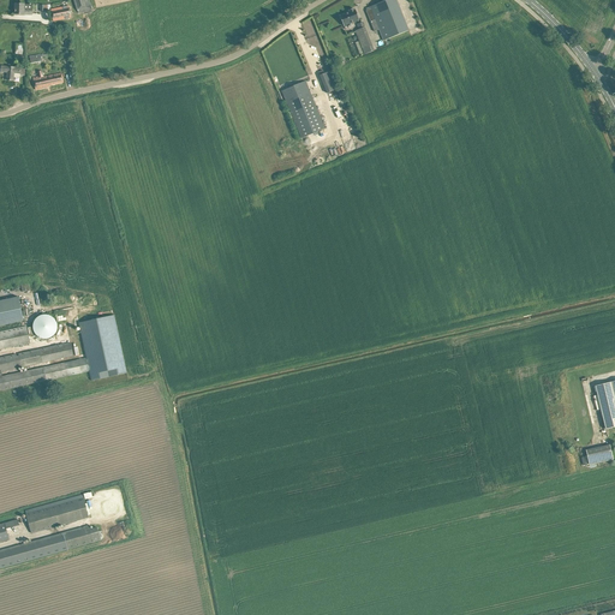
[(73,0),(78,15),(93,10),(89,0),(73,0)]
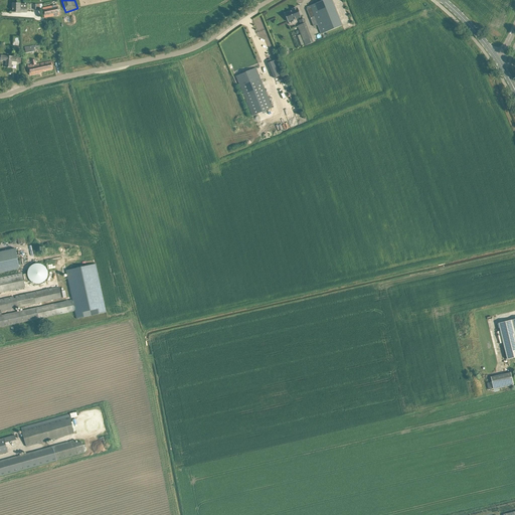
[(324,0),(314,4),(315,6),(307,9),(314,26),(317,25),(321,34),(342,25),(333,2),(332,0),(324,0)]
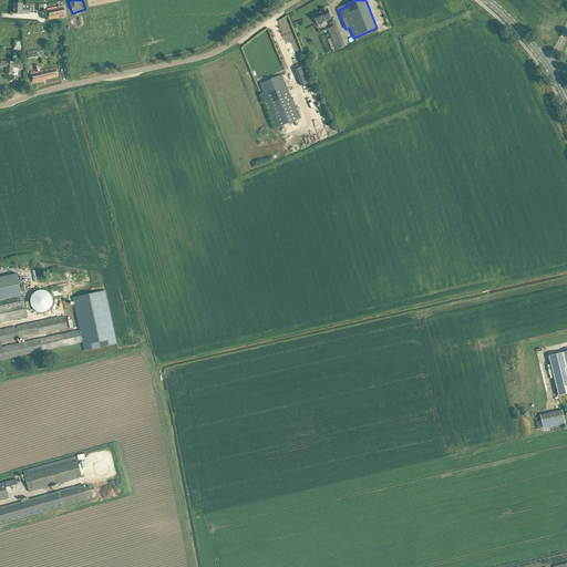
[(14,13),(20,13),(22,13),(22,12),(30,12),(30,3),(20,3),(14,3),(14,13)]
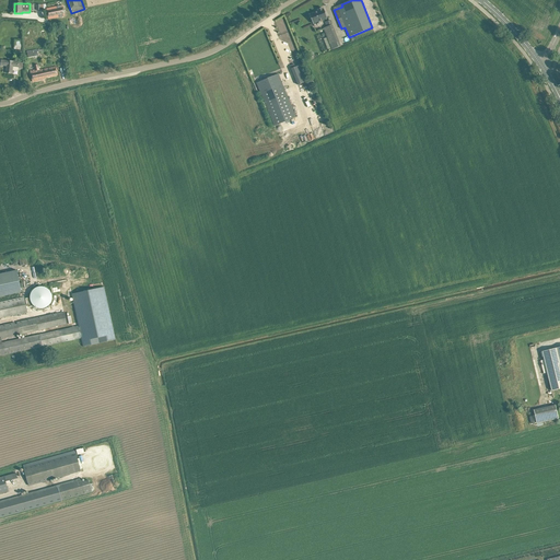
[(60,6),(46,9),(48,20),(65,15),(62,6),(60,6)]
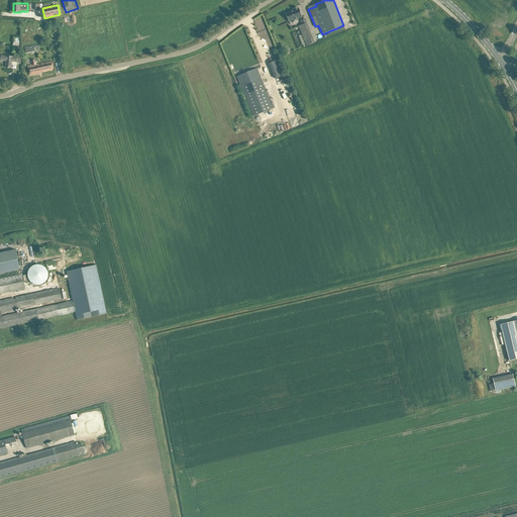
[(290,22),(302,17),(298,8),(286,13),(290,22)]
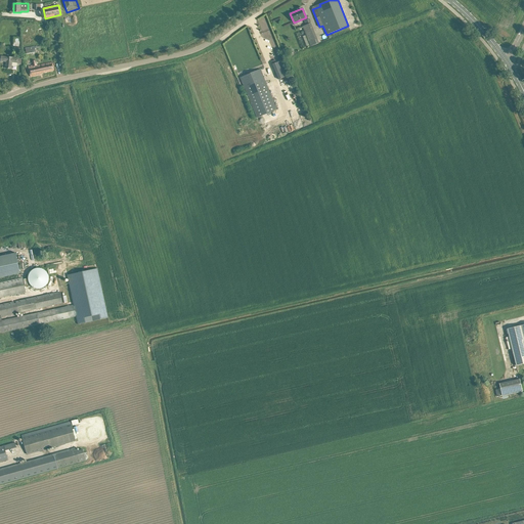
[(318,43),(311,23),(303,27),(310,46),(318,43)]
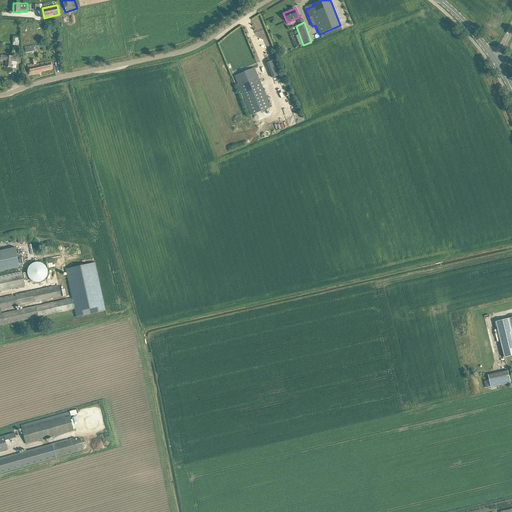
[(1,59),(6,60),(6,67),(11,67),(11,64),(16,65),(17,63),(20,63),(21,58),(12,57),(12,56),(7,55),(7,56),(1,55),(1,59)]
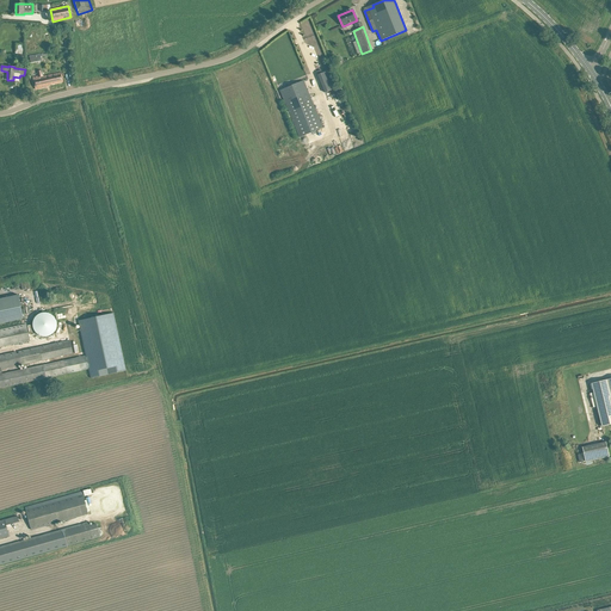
[(59,84),(59,82),(63,82),(62,76),(61,73),(43,76),(42,71),(38,72),(38,76),(34,78),(35,84),(36,90),(48,87),(48,86),(51,85),(59,84)]
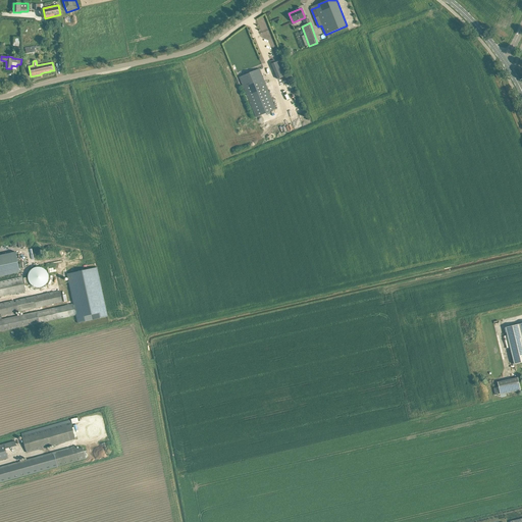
[(270,63),(276,79),(284,75),(278,60),(270,63)]
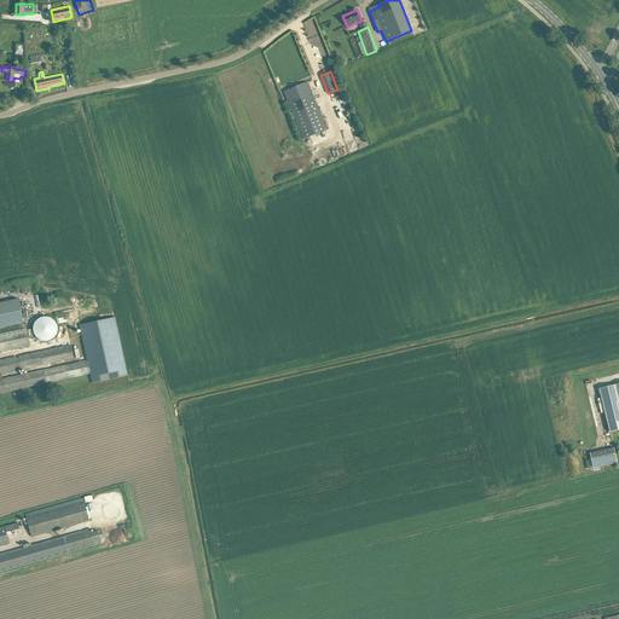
[(284,92),(287,97),(304,139),(327,129),(307,82),(284,92)]
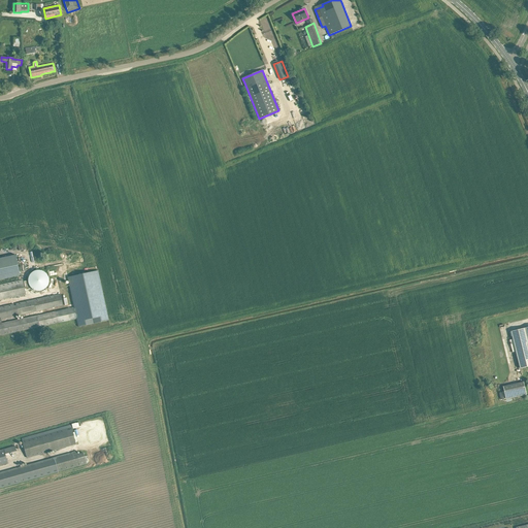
[(0,279),(20,275),(15,255),(0,258),(0,279)]
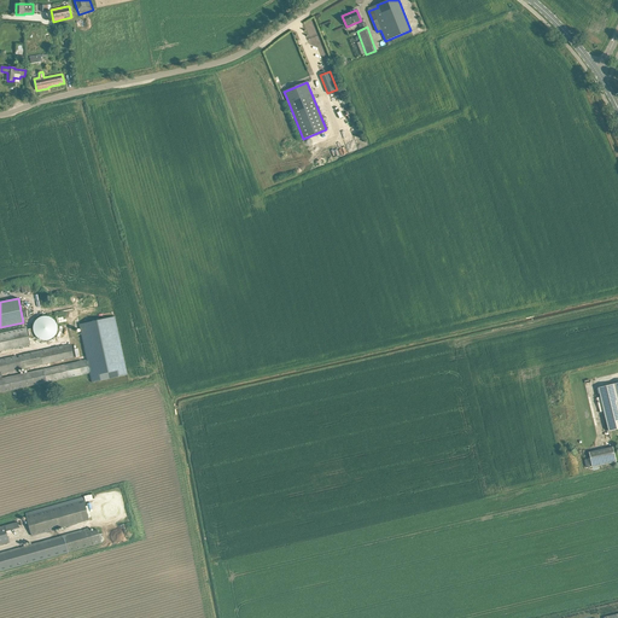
[(57,321),(48,315),(39,316),(33,325),(34,334),(42,340),(52,339),(58,332),(57,321)]
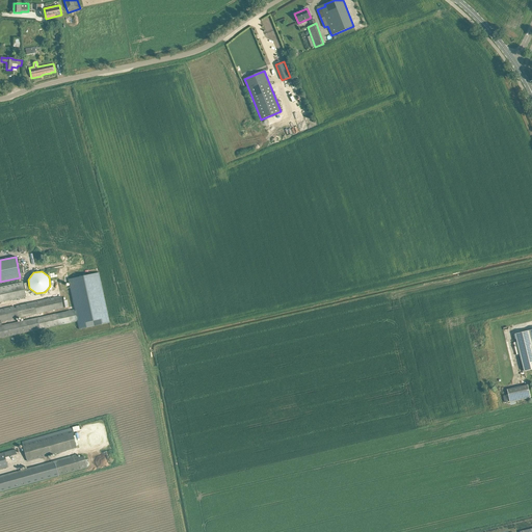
[(69,280),(79,329),(110,322),(99,272),(69,280)]
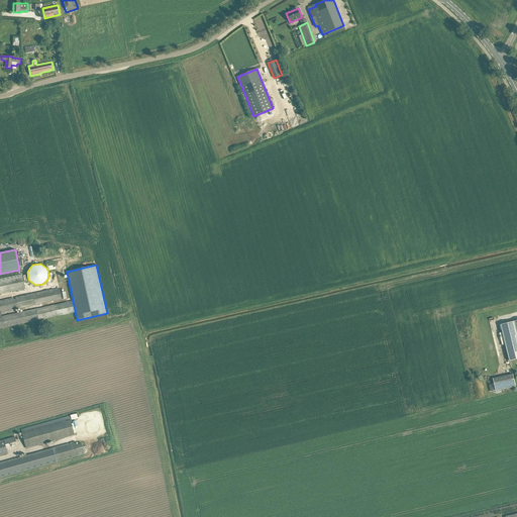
[(0,294),(25,289),(22,275),(0,279),(0,294)]
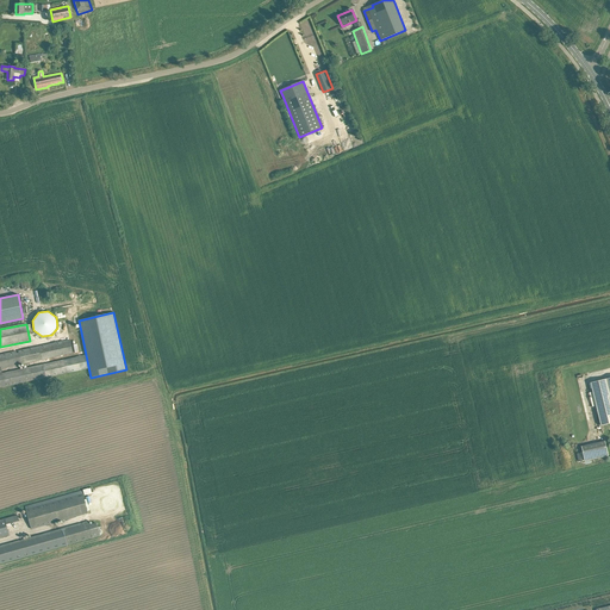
[(73,353),(70,340),(0,354),(0,387),(82,371),(79,356),(2,373),(2,368),(73,353)]
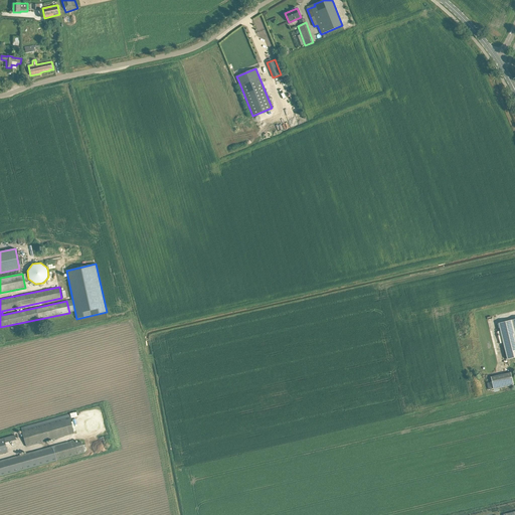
[(507,359),(514,357),(514,318),(498,323),(507,359)]
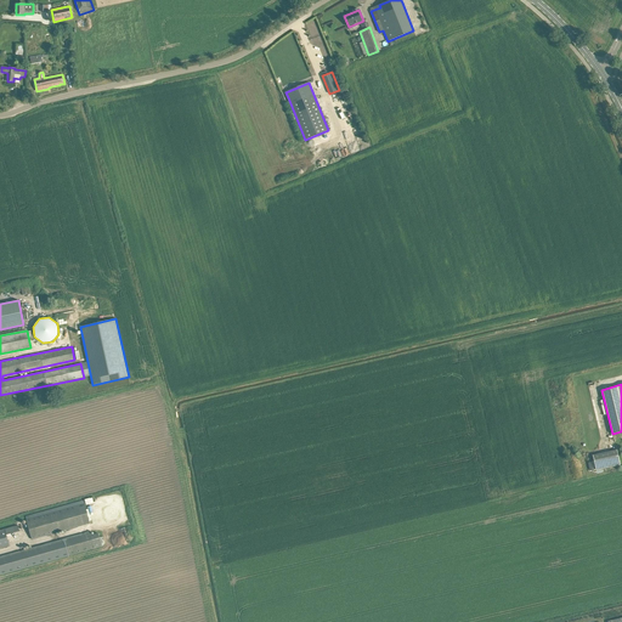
[(597,470),(620,465),(616,450),(593,456),(597,470)]
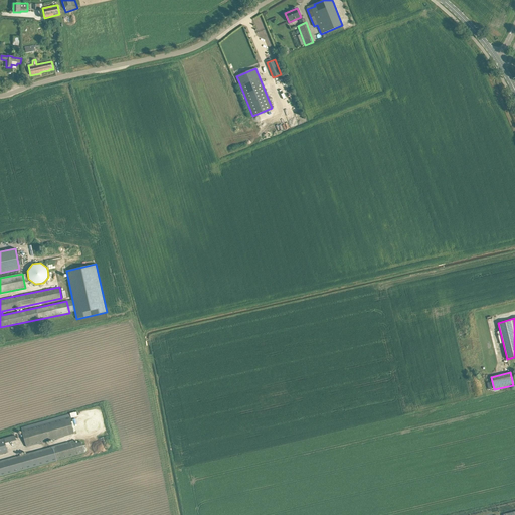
[(74,412),(21,427),(22,431),(26,447),(74,433),(70,418),(77,416),(77,415),(78,415),(77,411),(74,412)]
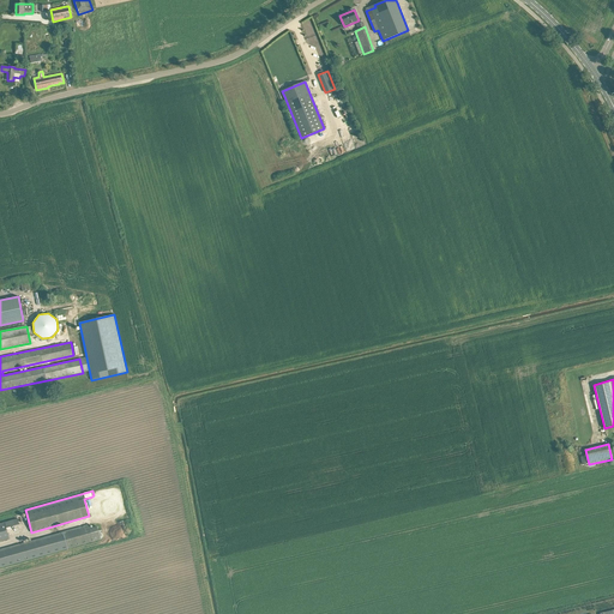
[(0,567),(101,539),(97,527),(90,528),(89,524),(0,549),(0,567)]
